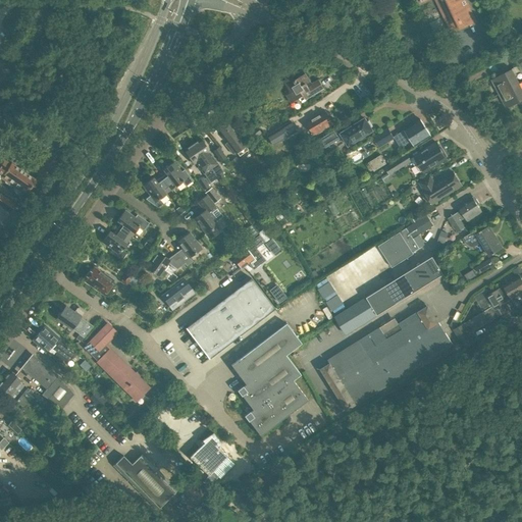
[(416,0),(417,2),(422,0),(434,0),(450,32),(473,20),(462,0),(416,0)]
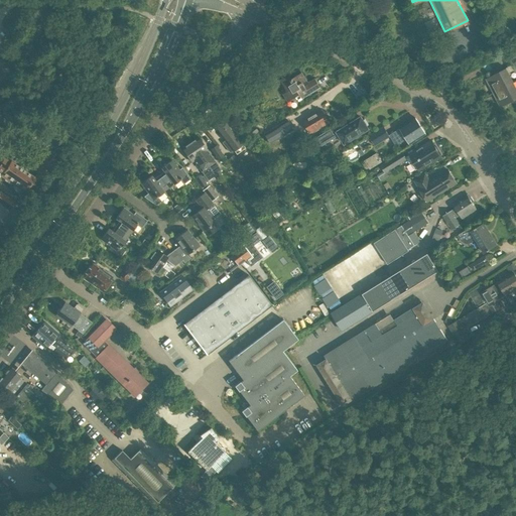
[(506,62),(515,56),(515,49),(503,56),(506,62)]
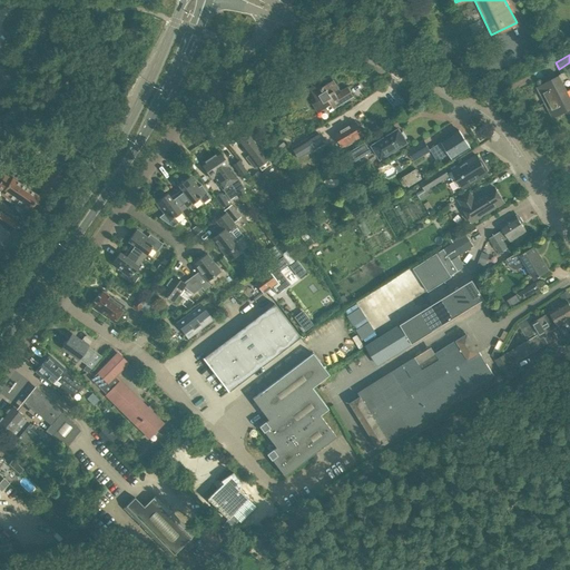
[(543,104),(567,91),(561,81),(567,78),(564,72),(556,77),(536,87),(543,104)]
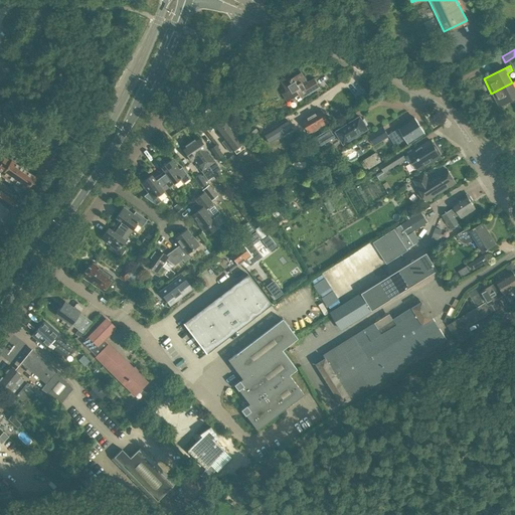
[(308,82),(301,72),(291,78),(288,75),(281,80),(285,88),(281,90),(288,102),(295,97),(298,101),(319,87),(314,78),(308,82)]
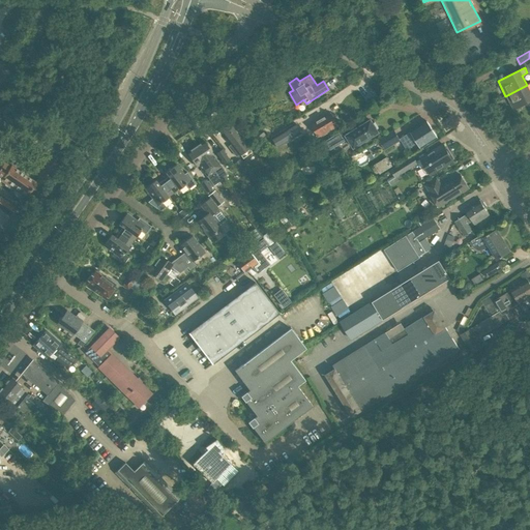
[(529,91),(527,85),(505,96),(513,111),(527,104),(529,110),(529,91)]
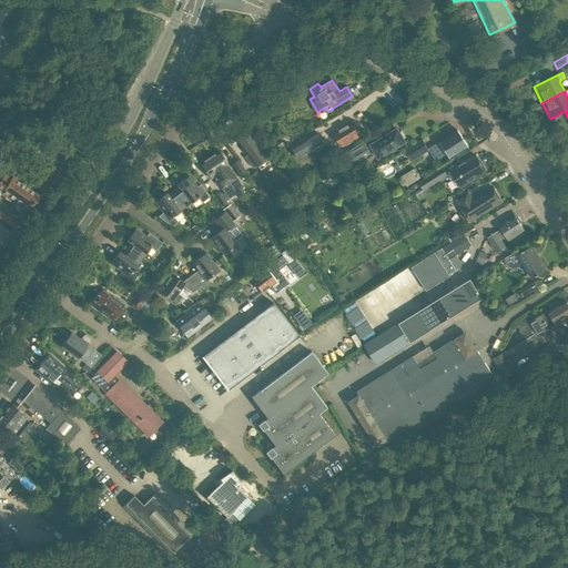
[(362,134),(355,122),(341,130),(333,134),(341,146),(348,142),(362,134)]
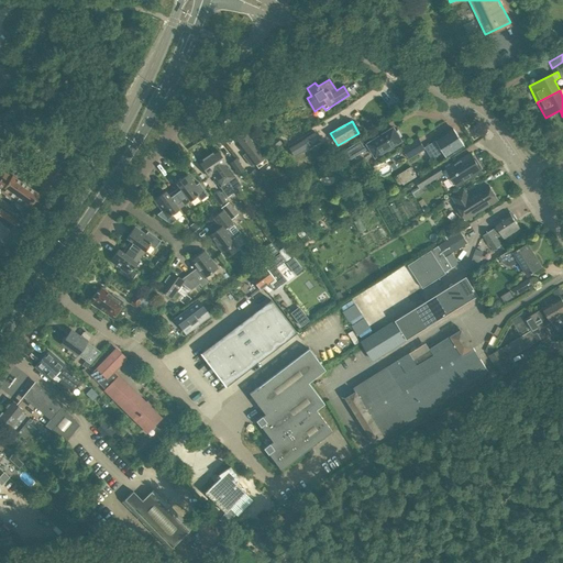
[(393,129),(367,145),(363,148),(360,142),(345,152),(351,161),(370,150),(375,158),(401,142),(399,139),(401,138),(397,131),(395,132),(393,129)]
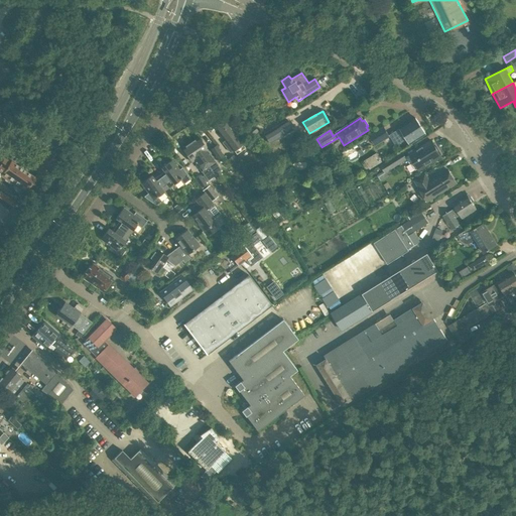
[(425,134),(415,118),(399,128),(399,129),(394,132),(389,135),(396,146),(406,139),(410,144),(425,134)]
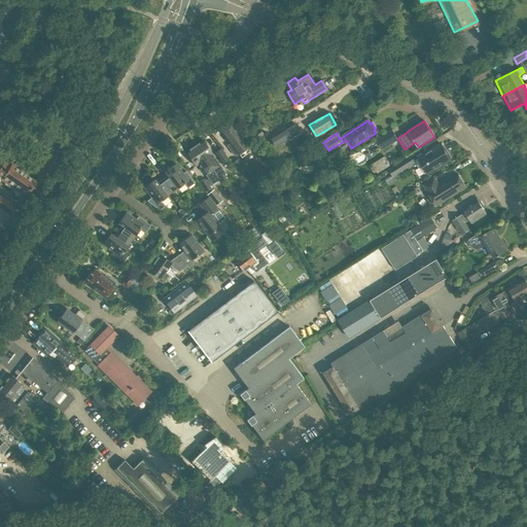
[(220,130),(231,143),(227,146),(235,155),(238,152),(242,157),(250,150),(243,141),(240,143),(237,138),(239,137),(229,123),(226,125),(224,124),(222,126),(222,128),(220,130)]
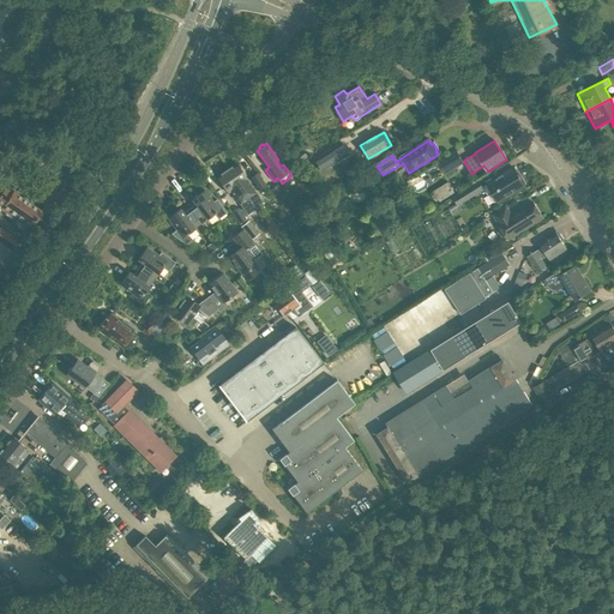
[(299,163),(307,157),(301,150),(294,155),(299,163)]
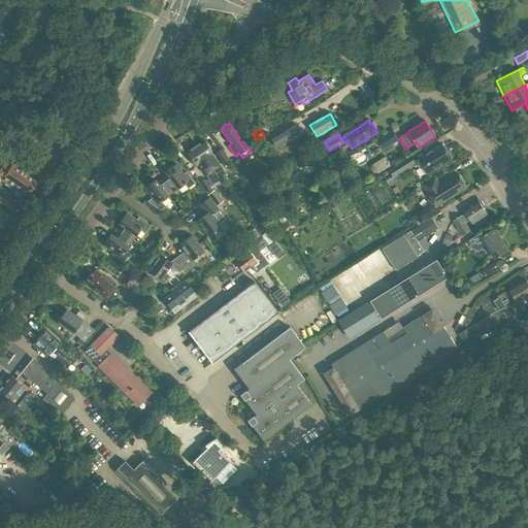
[(393,130),(377,139),(382,146),(384,150),(399,140),(397,137),(393,130)]
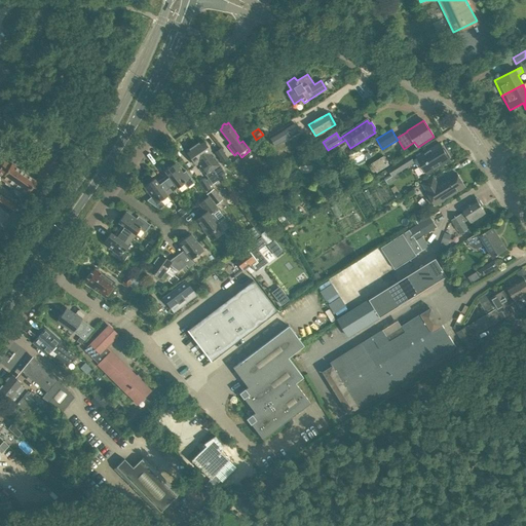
[(212,154),(201,140),(194,145),(201,154),(200,155),(205,163),(207,162),(213,172),(214,172),(216,175),(219,179),(219,180),(224,176),(225,173),(219,164),(218,164),(216,160),(214,162),(210,156),(212,154)]
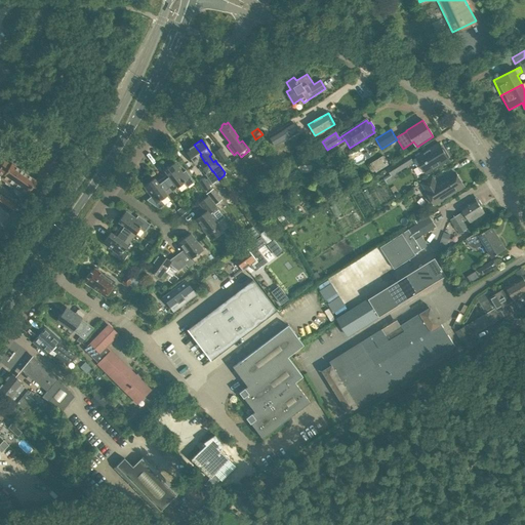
[(422,168),(427,174),(449,160),(448,158),(449,158),(445,152),(444,152),(439,144),(432,148),(433,149),(429,151),(429,150),(416,157),(420,165),(418,166),(420,170),(422,168)]
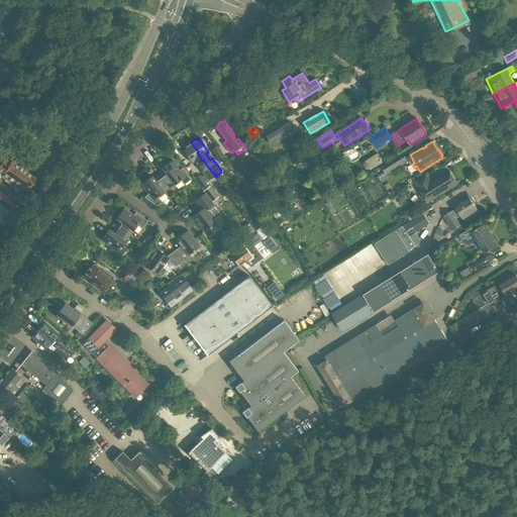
[(202,161),(197,152),(198,151),(191,142),(182,148),(192,163),(194,161),(204,176),(202,178),(201,176),(196,179),(204,191),(203,191),(205,193),(211,201),(217,196),(209,186),(209,187),(206,183),(215,176),(212,172),(210,169),(209,169),(203,160),(202,161)]
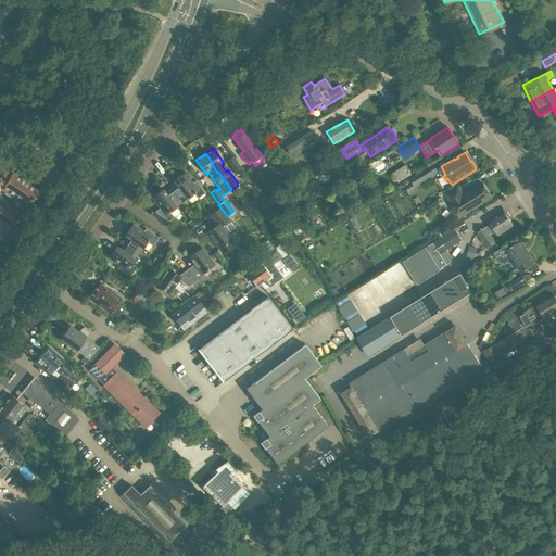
[(236,173),(241,169),(234,158),(227,161),(236,173)]
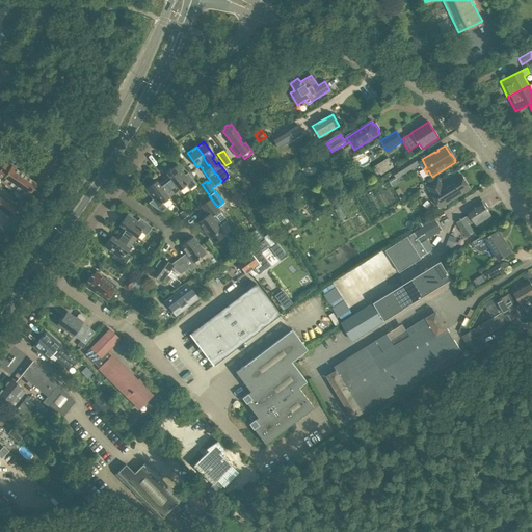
[(54,156),(35,184),(11,166),(10,168),(4,164),(0,169),(0,177),(3,179),(1,181),(5,184),(5,186),(11,190),(14,189),(15,190),(15,193),(15,196),(19,200),(23,200),(24,198),(26,197),(26,198),(32,190),(35,192),(42,182),(46,186),(58,168),(63,161),(54,156)]
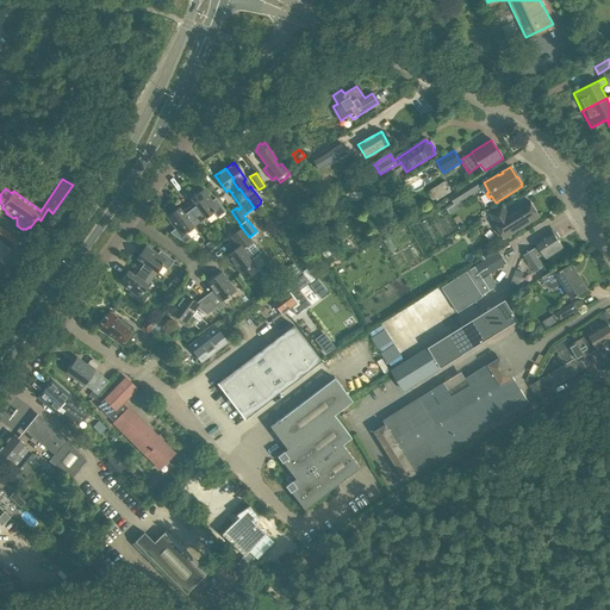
[(446,181),(431,191),(437,200),(452,192),(446,181)]
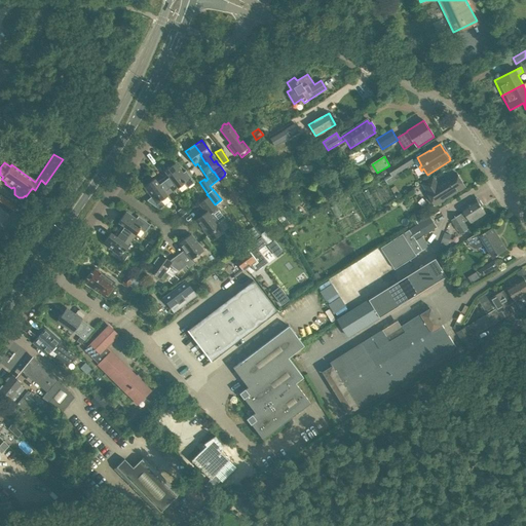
[(391,175),(384,180),(387,184),(399,178),(397,174),(414,162),(410,156),(388,170),(391,175)]
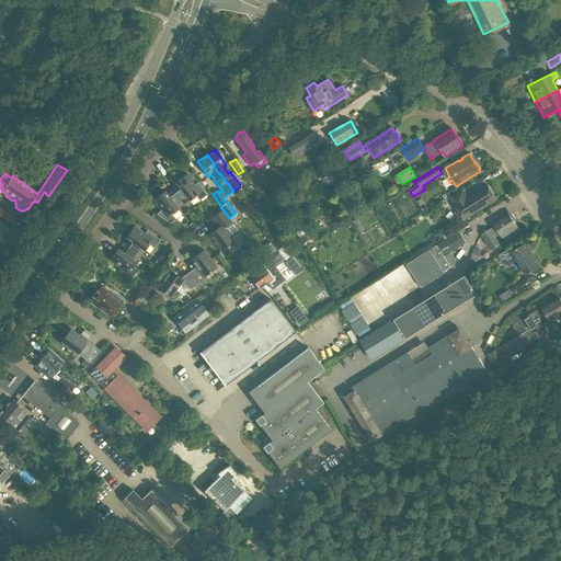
[(253,169),(248,173),(255,184),(262,180),(253,169)]
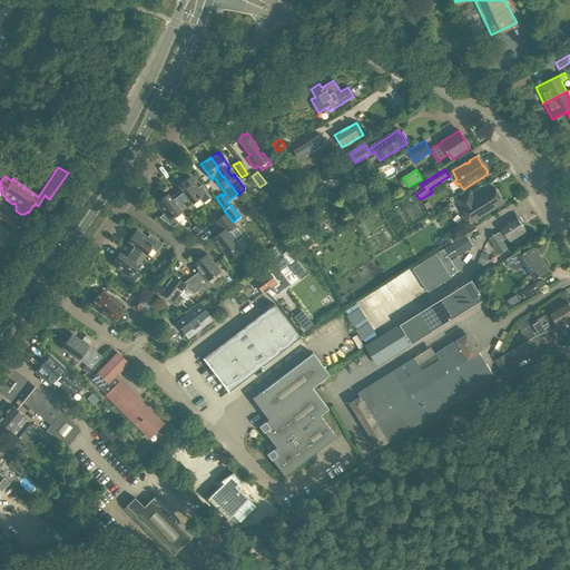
[(197,187),(189,177),(178,185),(180,189),(175,193),(186,207),(192,203),(198,198),(203,204),(210,197),(200,185),(197,187)]
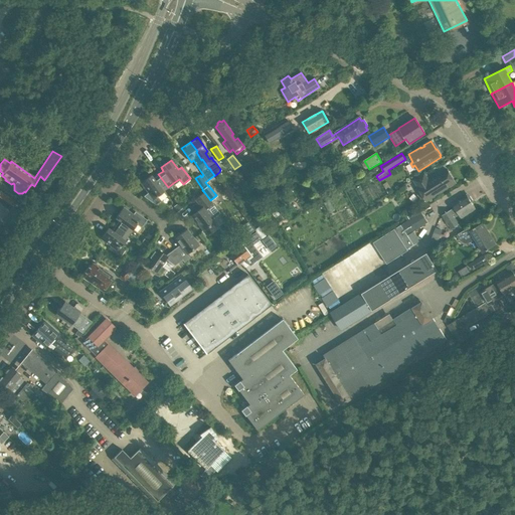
[(455,183),(447,169),(428,181),(424,174),(413,181),(417,186),(426,201),(455,183)]
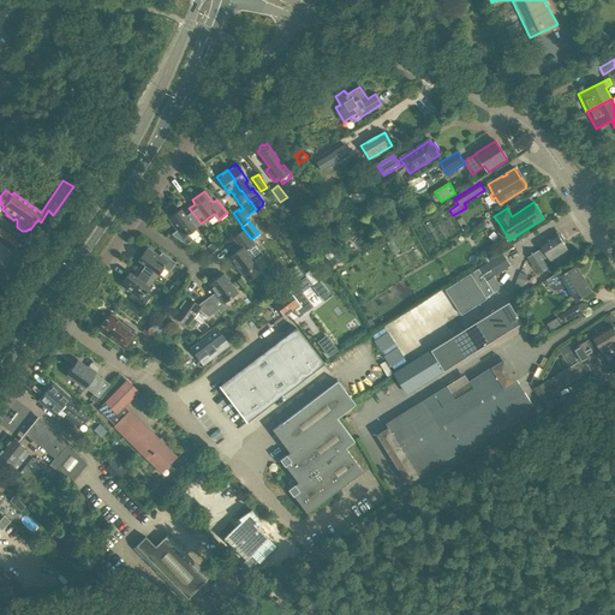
[(201,224),(189,208),(183,213),(180,209),(168,219),(177,230),(172,233),(172,234),(185,245),(192,240),(187,234),(195,228),(201,224)]
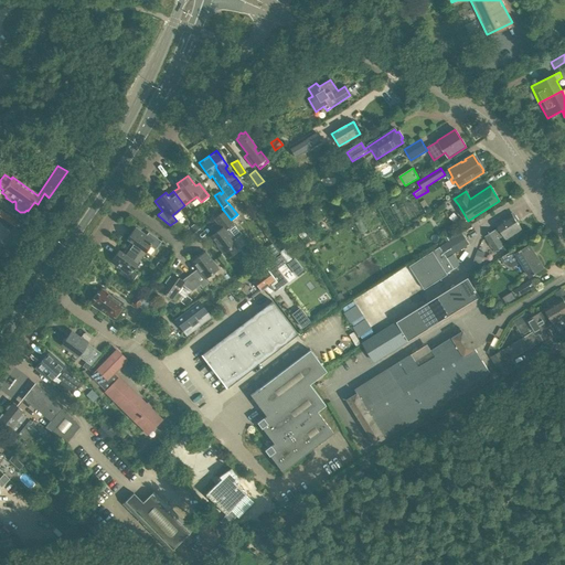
[(0,223),(12,232),(19,222),(0,210),(0,209),(0,223)]
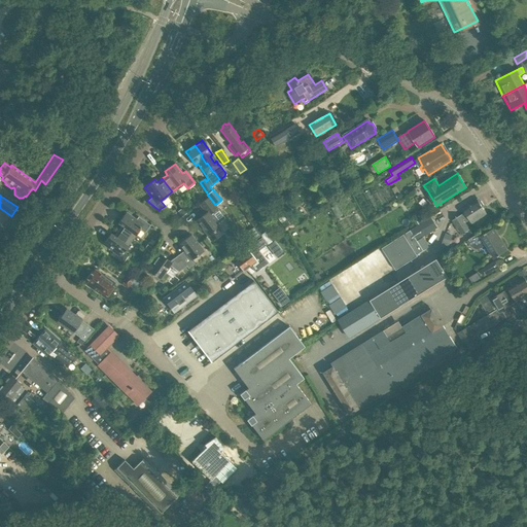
[(208,236),(220,226),(210,214),(217,208),(215,205),(209,197),(199,204),(206,213),(196,220),(208,236)]
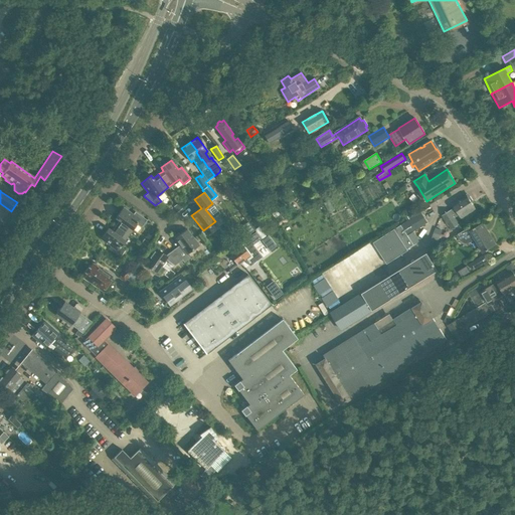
[(468,197),(466,194),(452,204),(454,207),(442,215),(451,229),(459,224),(455,217),(459,215),(461,218),(476,209),(471,202),(473,201),(470,196),(468,197)]
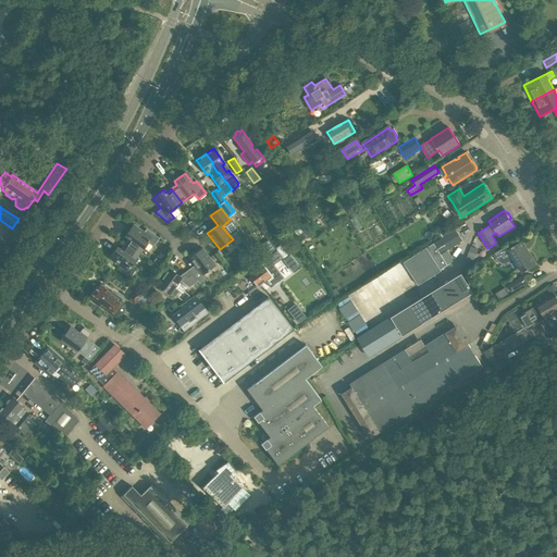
[(144,232),(133,224),(125,235),(128,238),(124,244),(138,254),(143,248),(148,242),(152,246),(159,238),(146,229),(144,232)]
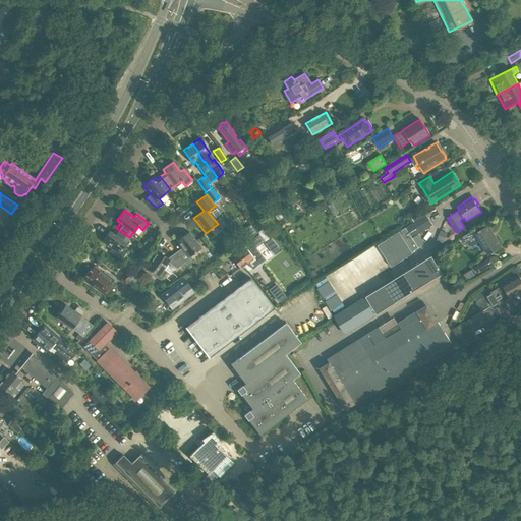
[(412,238),(432,225),(425,215),(416,221),(412,224),(378,246),(392,268),(413,253),(412,252),(418,248),(412,238)]
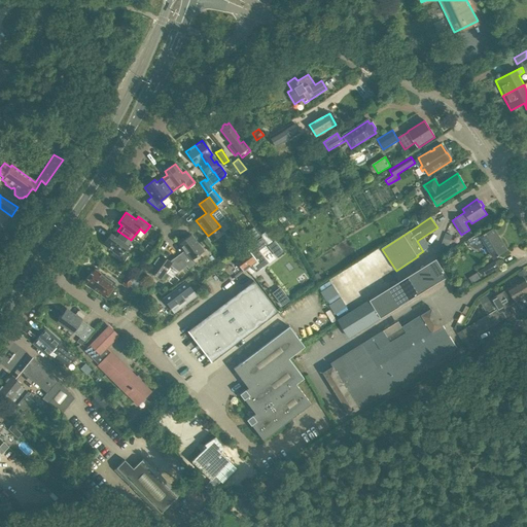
[(507,250),(494,229),(480,237),(478,234),(468,240),(470,243),(472,244),(473,246),(476,246),(478,246),(484,242),(494,258),(507,250)]
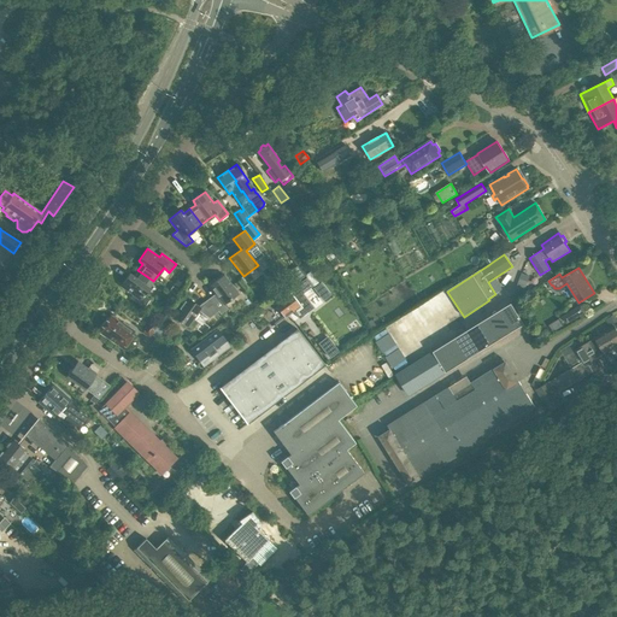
[(153,281),(137,270),(134,276),(129,274),(121,286),(133,294),(130,298),(144,307),(150,299),(144,295),(150,288),(148,287),(153,281)]
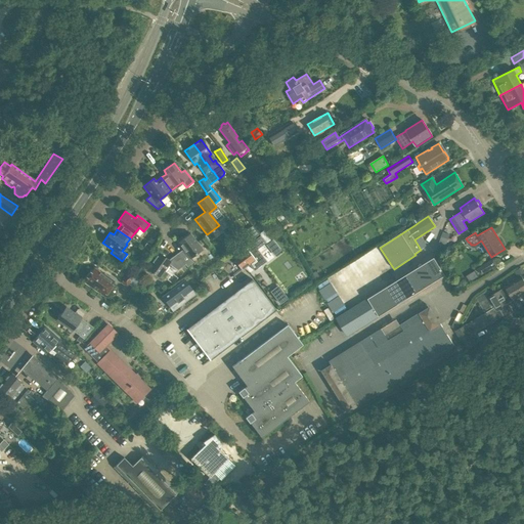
[(187,267),(193,262),(190,258),(202,249),(190,233),(178,243),(184,252),(179,256),(178,256),(185,264),(187,267)]
